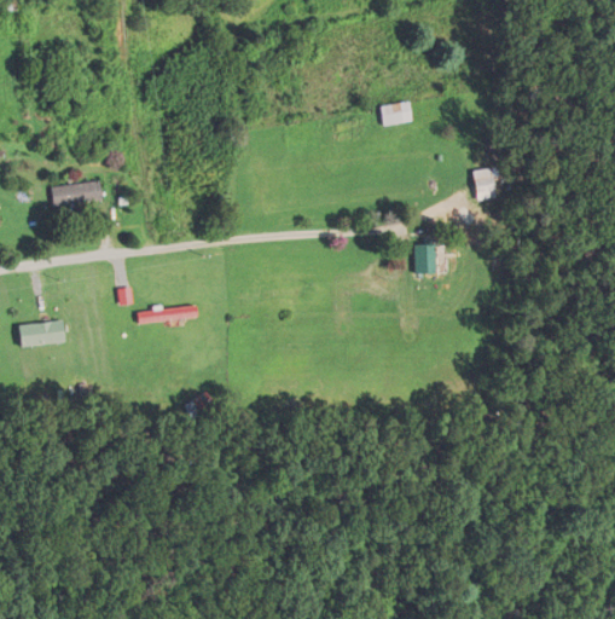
[(415,121),(411,100),(379,106),(383,126),(415,121)]
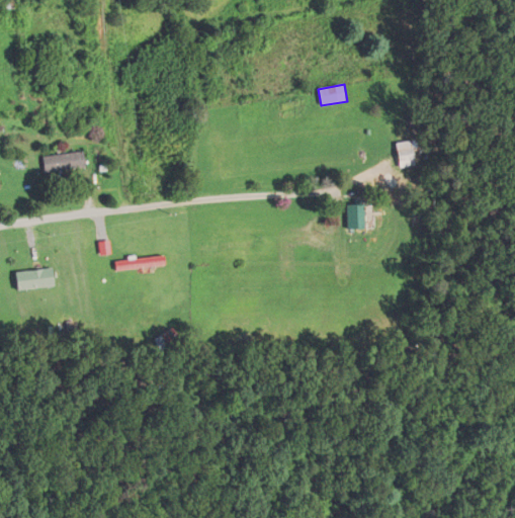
[(397,143),(401,168),(420,166),(416,141),(397,143)]
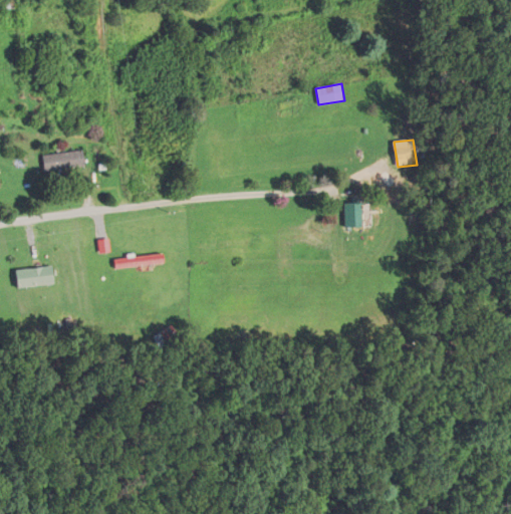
[(36,155),(38,171),(77,167),(76,151),(36,155)]
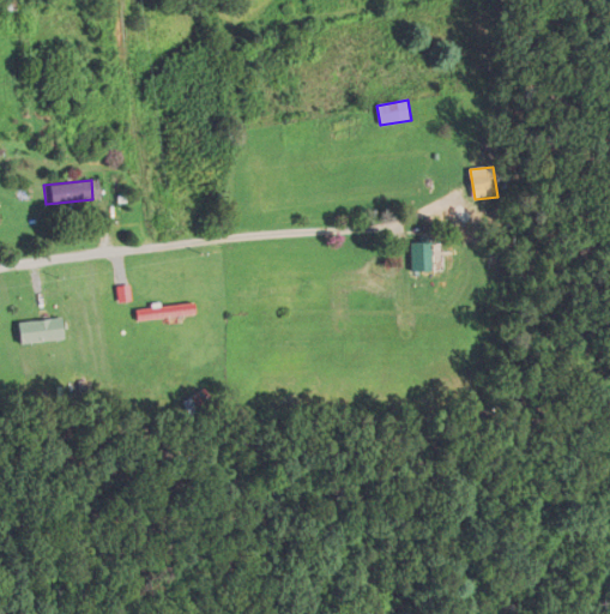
[(412,240),(412,272),(434,272),(434,240),(412,240)]
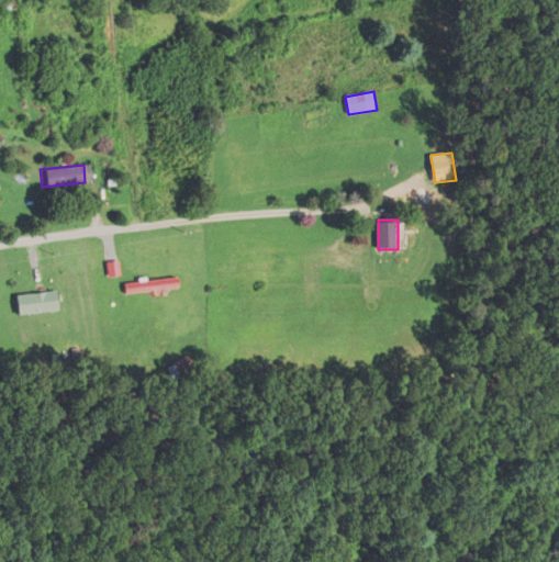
[(175,279),(122,282),(123,293),(176,290),(175,279)]
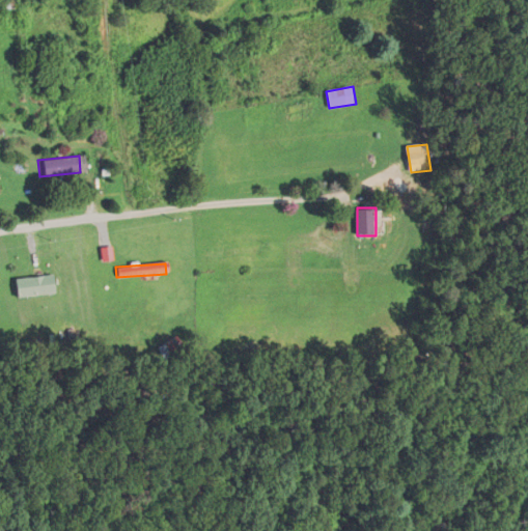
[(56,294),(54,276),(16,279),(18,298),(56,294)]
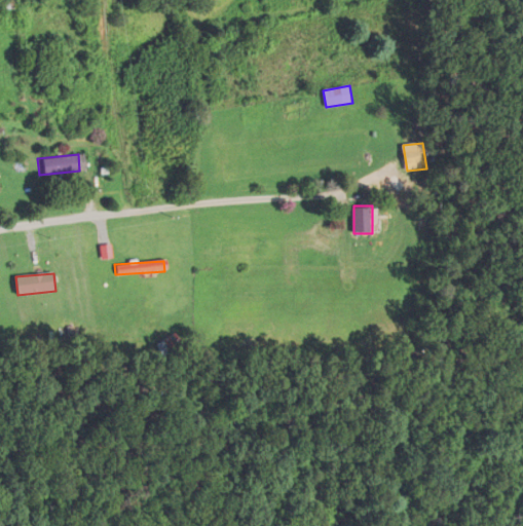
All buildings are outlined.
